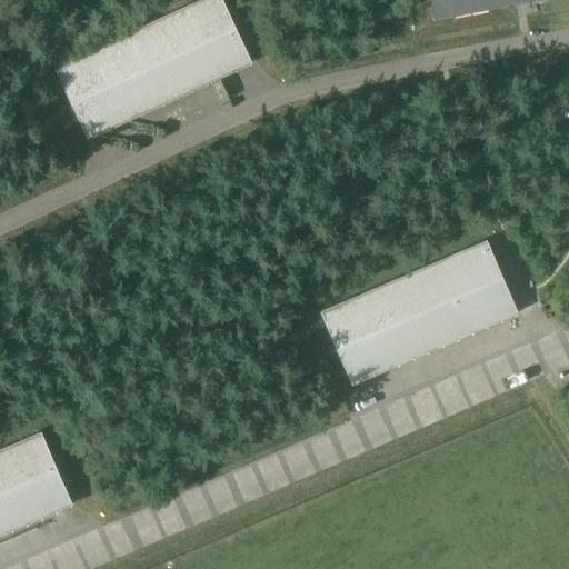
[(221,0),(202,0),(56,68),(88,139),(251,63),(221,0)]
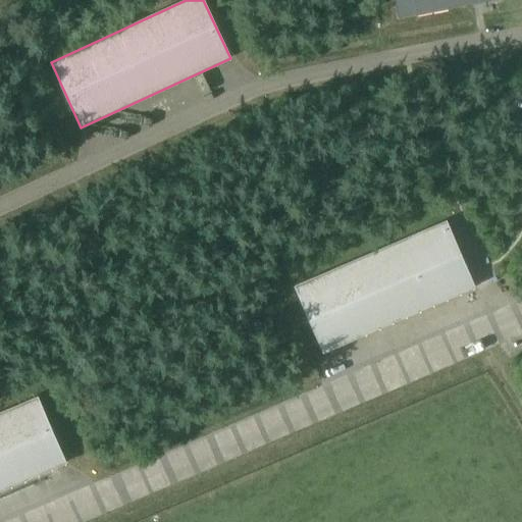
[(394,0),(398,18),(489,0),(394,0)]
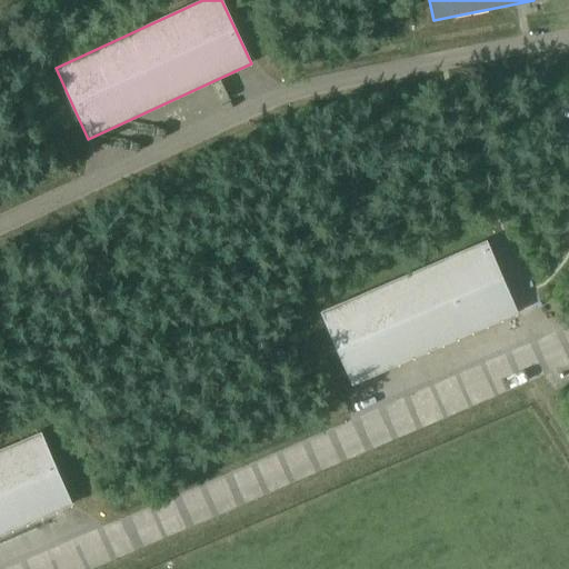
[(487,240),(320,311),(351,383),(518,312),(487,240)]
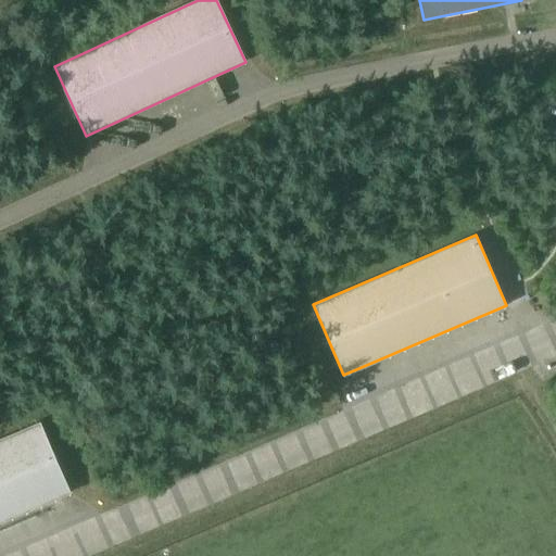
[(101,249),(87,255),(93,269),(108,263),(101,249)]
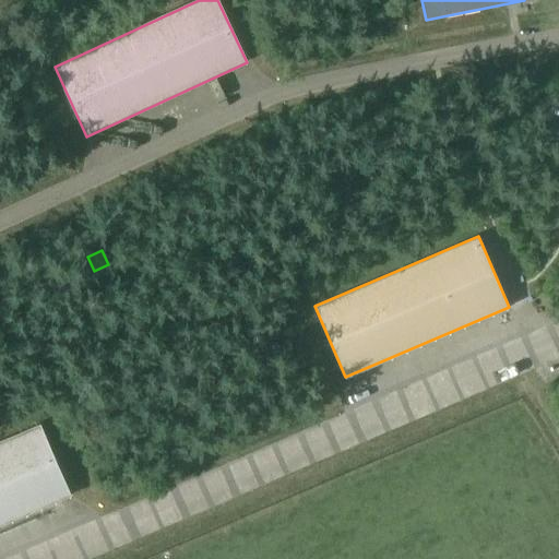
[(40,425),(0,441),(0,525),(72,496),(40,425)]
